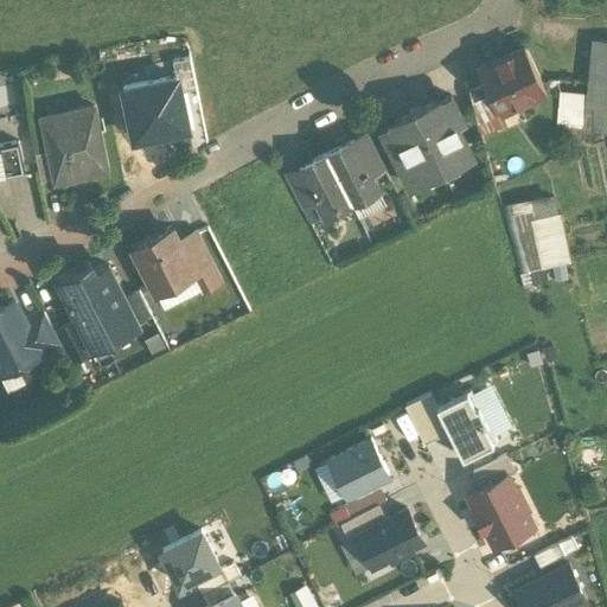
[(606,44),(593,44),(589,132),(606,134),(606,44)]
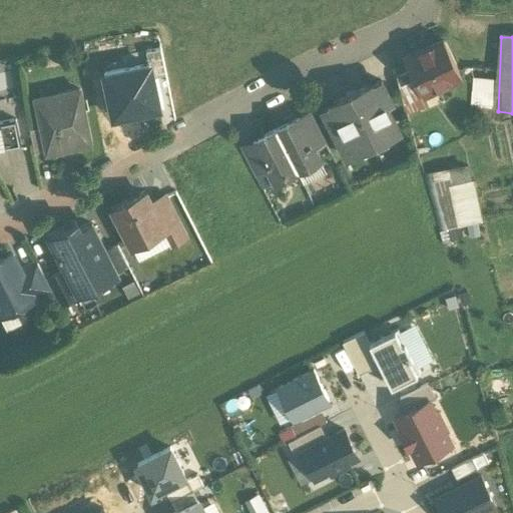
[(443,41),(407,59),(413,71),(425,97),(462,79),(443,41)]
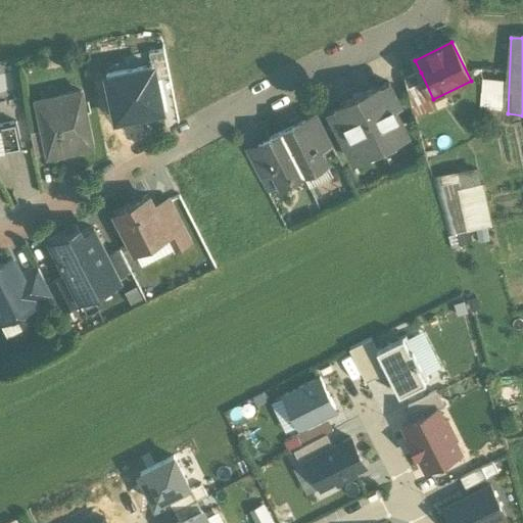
[(150,49),(152,63),(159,61),(162,79),(173,77),(167,46),(150,49)]
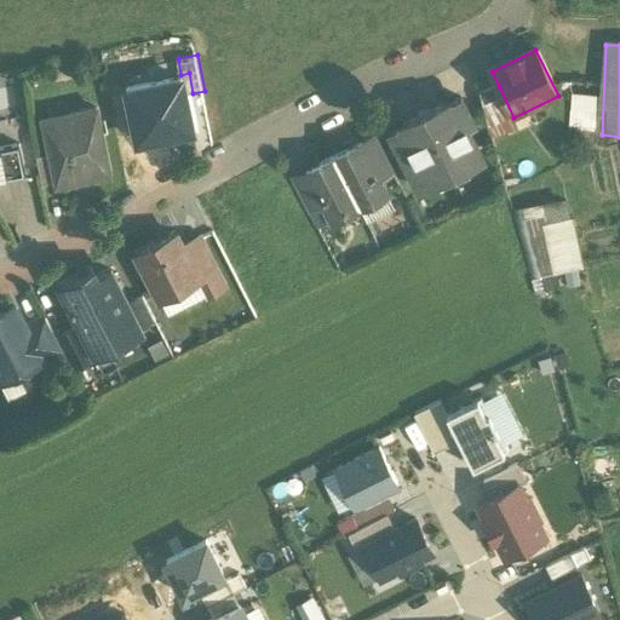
[(128,86),(141,142),(200,130),(193,93),(189,73),(181,75),(128,86)]
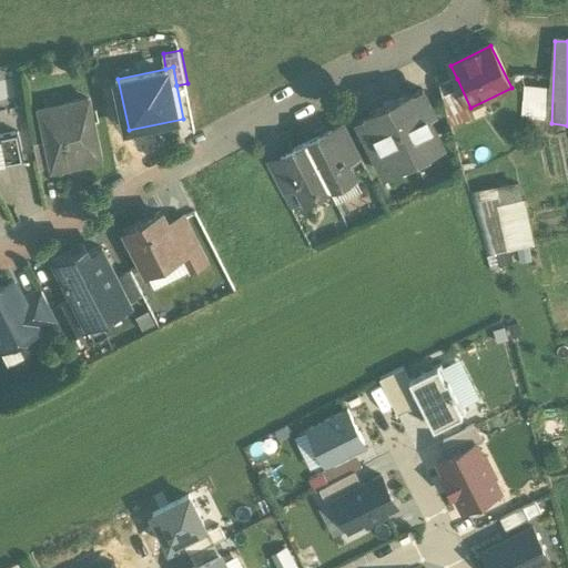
[(457,79),(439,88),(449,128),(467,122),(462,112),(470,108),(457,79)]
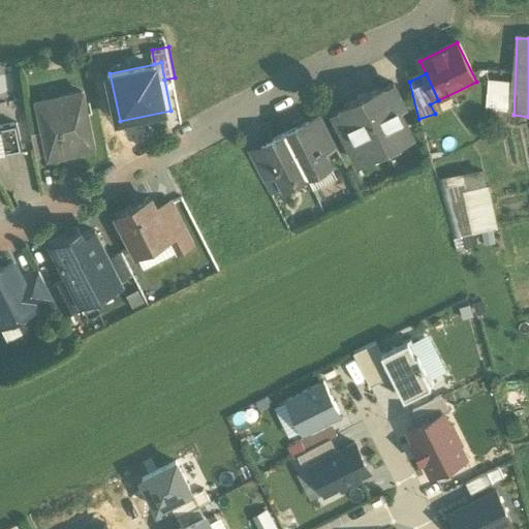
[(382,89),(344,107),(345,110),(335,116),(358,163),(411,137),(398,110),(404,106),(394,86),(383,91),(382,89)]
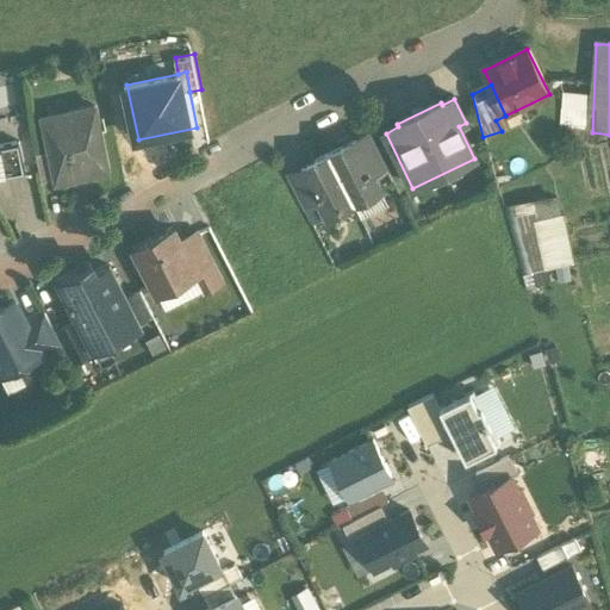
[(94,107),(55,116),(58,131),(47,134),(51,151),(57,180),(57,182),(109,172),(94,107)]
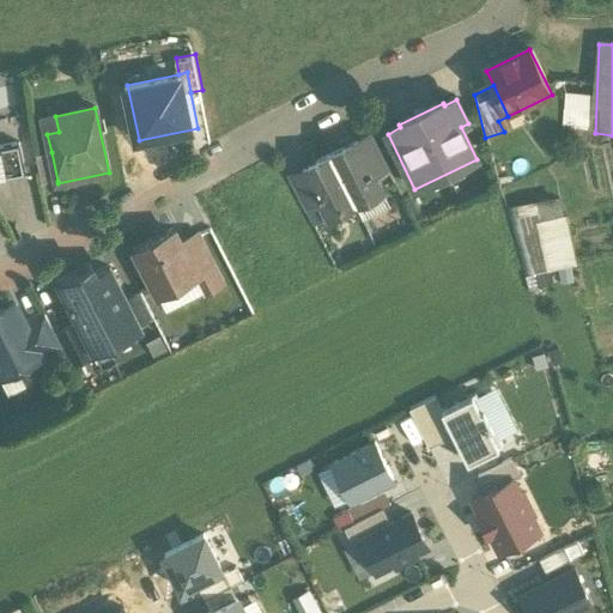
[(389,170),(374,138),(359,145),(376,177),(389,170)]
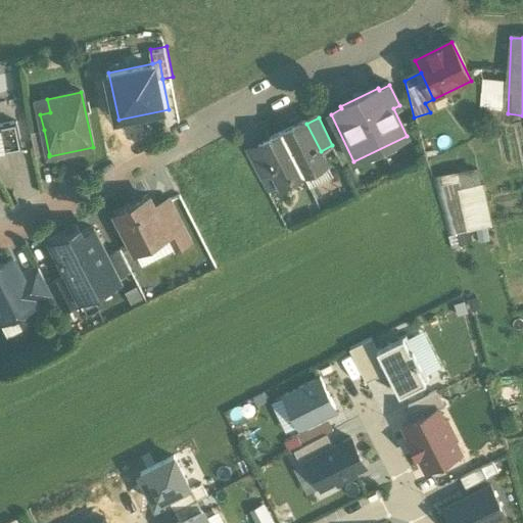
[(17,123),(0,126),(0,153),(22,150),(17,123)]
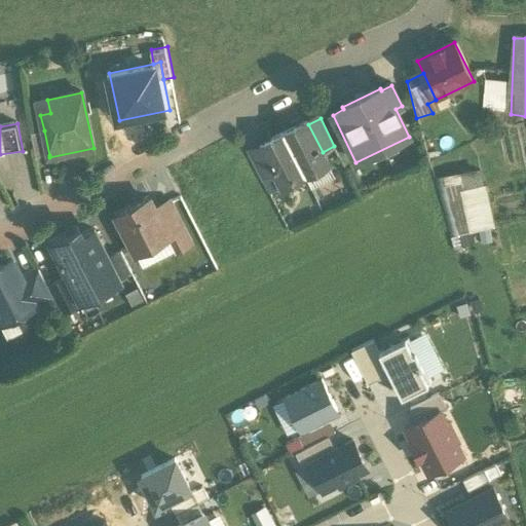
[(307,123),(283,136),(305,178),(329,165),(323,152),(308,124),(307,123)]
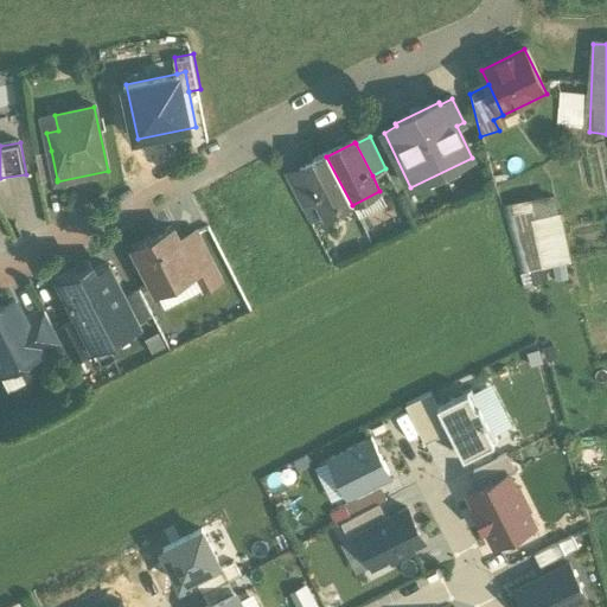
[(51,151),(36,154),(42,181),(57,179),(51,151)]
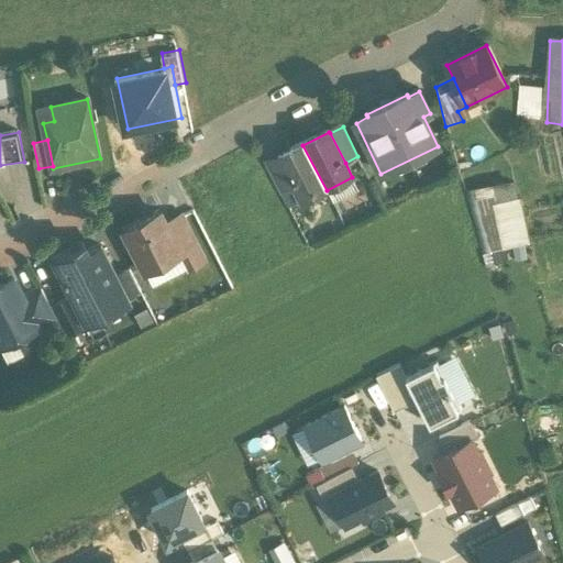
[(302,145),(278,158),(294,188),(301,203),(327,190),(302,145)]
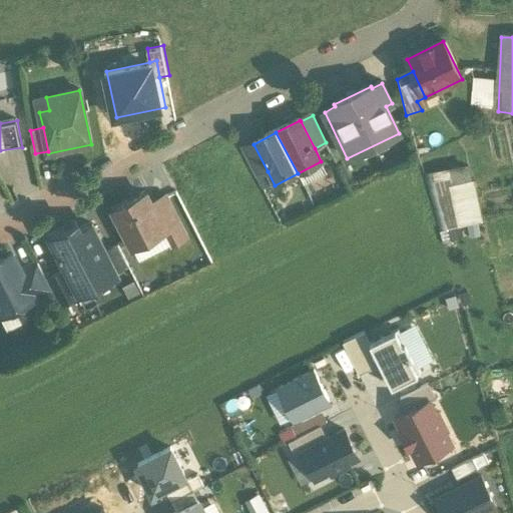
[(253,144),(241,150),(255,177),(268,171),(253,144)]
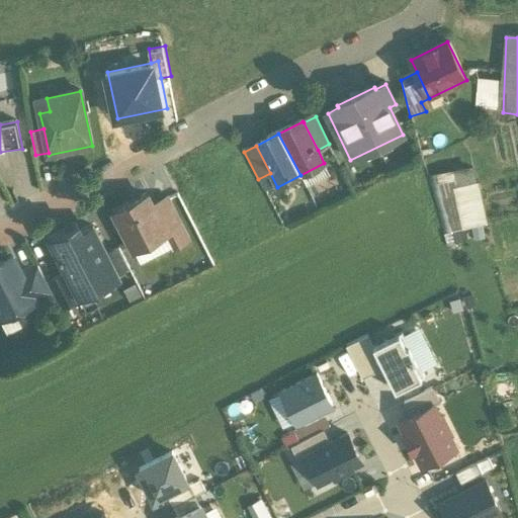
[(442,234),(485,224),(471,167),(429,177),(442,234)]
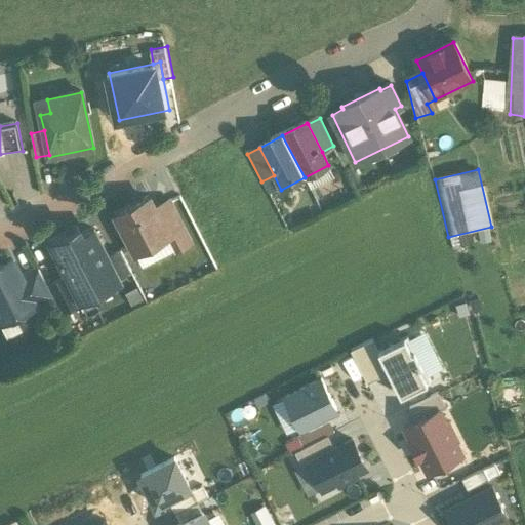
[(148,199),(115,215),(134,253),(149,246),(166,238),(167,237),(154,210),(148,199)]
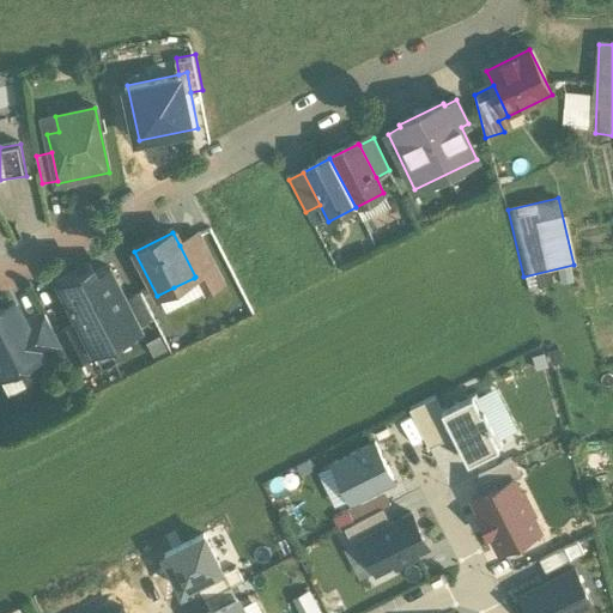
[(222,285),(196,236),(180,246),(195,277),(194,278),(202,293),(202,295),(222,285)]
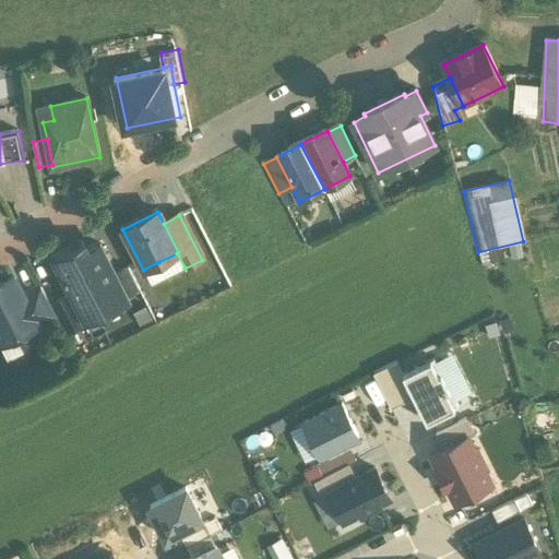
[(81,246),(54,260),(71,295),(85,321),(128,298),(127,297),(115,273),(99,245),(84,252),(81,246)]
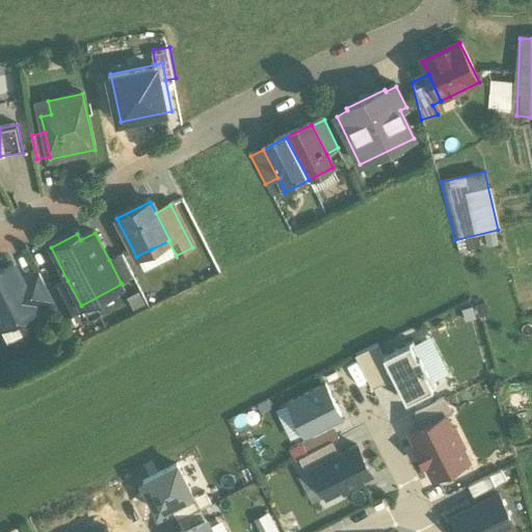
[(168,241),(151,249),(158,264),(176,255),(168,241)]
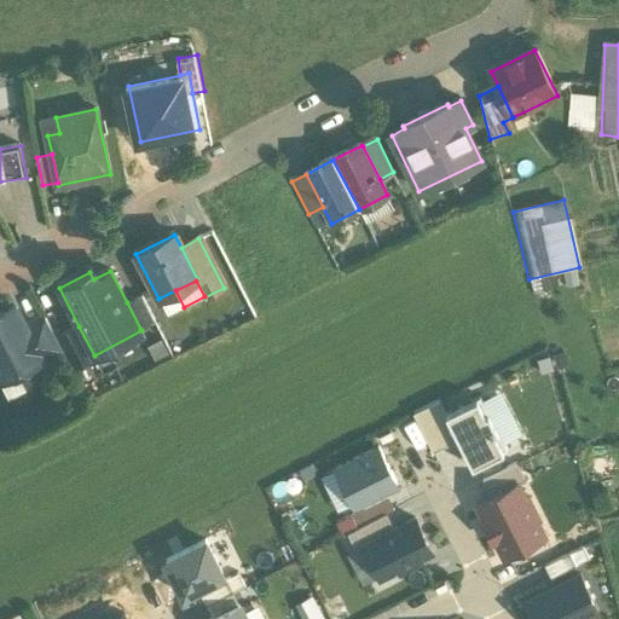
[(154,323),(140,296),(127,302),(140,329),(154,323)]
